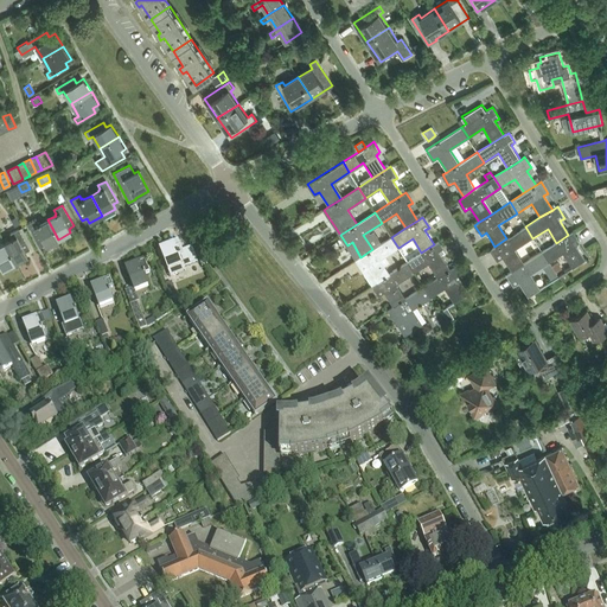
[(43,242),(45,247),(58,240),(48,219),(39,224),(39,223),(38,223),(36,219),(27,224),(38,244),(43,242)]
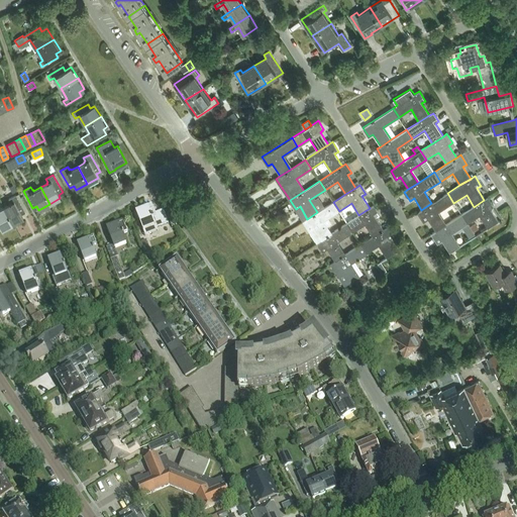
[(428,220),(435,231),(445,225),(438,213),(453,203),(447,193),(431,203),(421,210),(417,212),(424,222),(428,220)]
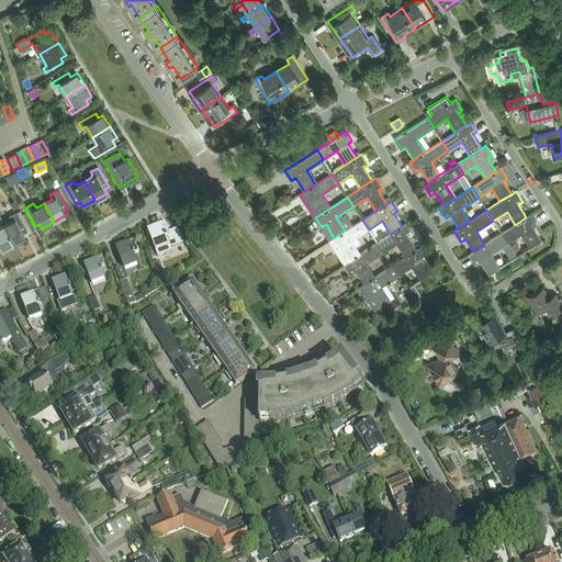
[(18,212),(9,216),(11,220),(10,221),(11,222),(3,226),(13,244),(25,237),(23,234),(27,231),(18,212)]
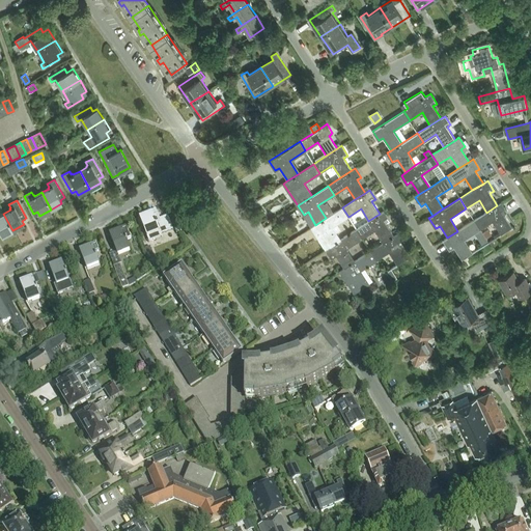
[(501,202),(497,205),(486,213),(474,221),(480,230),(493,222),(501,234),(511,228),(503,215),(507,213),(501,202)]
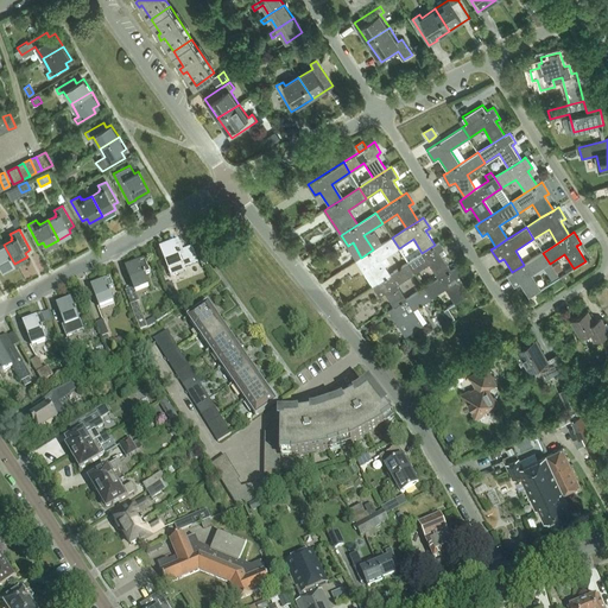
[(380,260),(399,248),(392,238),(373,249),(361,258),(356,260),(363,271),(368,267),(378,282),(390,274),(380,260)]
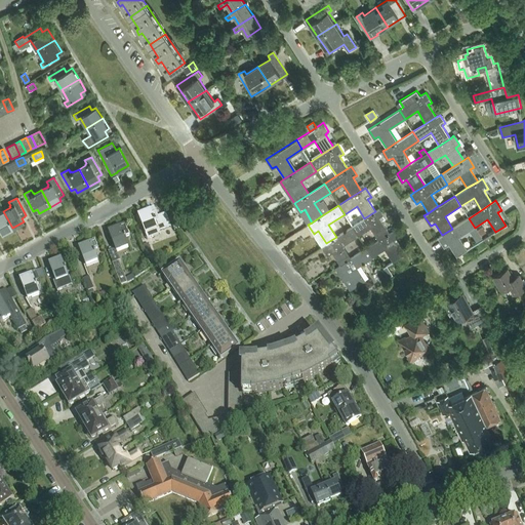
[(166,214),(158,217),(157,215),(154,207),(145,211),(145,212),(138,215),(148,239),(160,235),(159,233),(171,228),(166,214)]
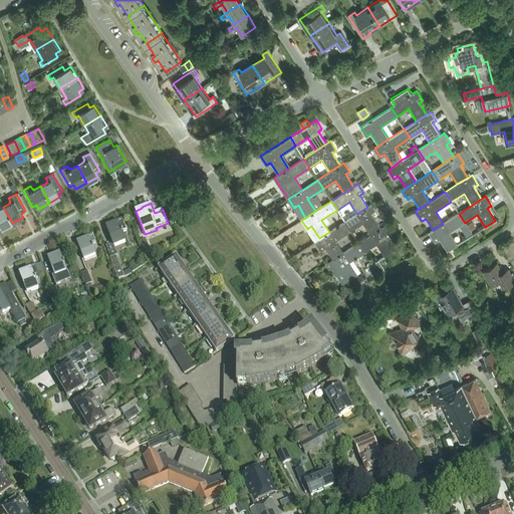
[(362,223),(370,235),(381,229),(373,216),(377,214),(371,205),(367,207),(356,214),(345,222),(350,231),(362,223)]
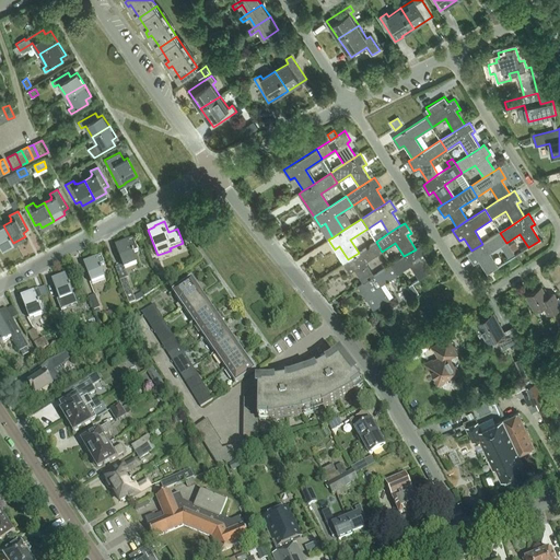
[(0,245),(1,248),(13,243),(3,225),(0,226),(0,245)]
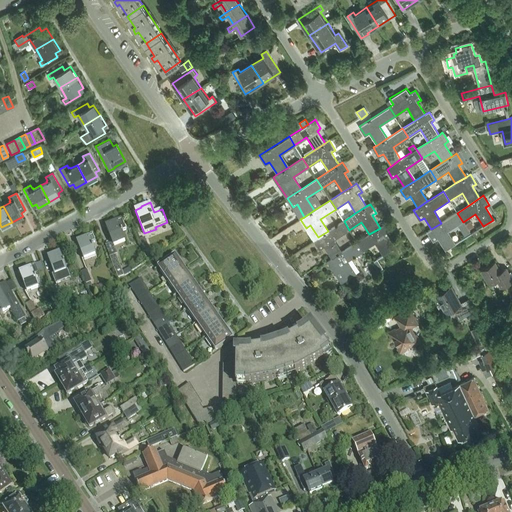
[(447,232),(463,222),(457,213),(441,223),(431,229),(427,232),(433,241),(437,238),(445,251),(455,244),(447,232)]
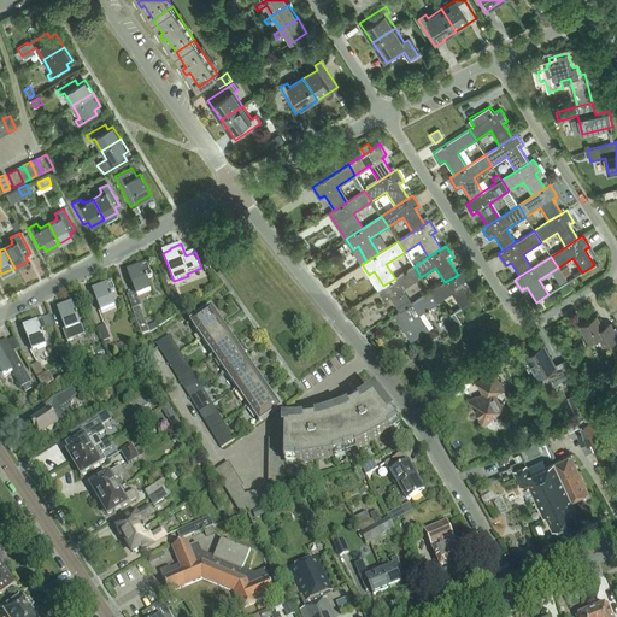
[(127,272),(136,297),(151,291),(146,276),(147,276),(146,274),(151,272),(146,262),(134,266),(135,269),(127,272)]
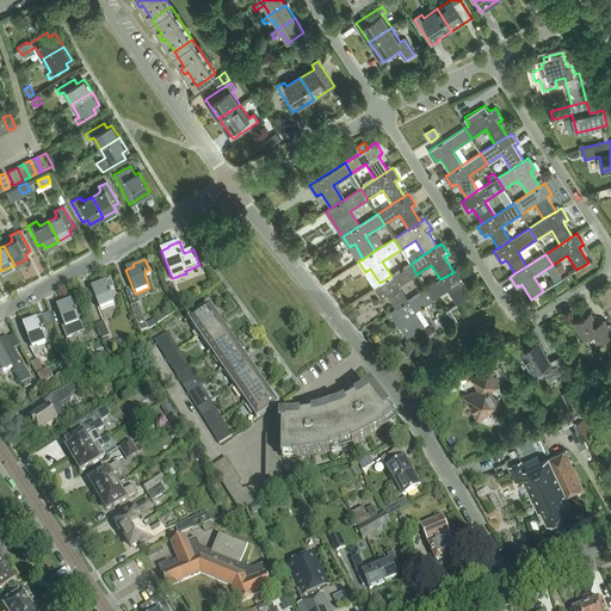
[(387,294),(396,309),(408,301),(399,287),(417,275),(411,264),(392,276),(380,283),(375,287),(382,297),(387,294)]
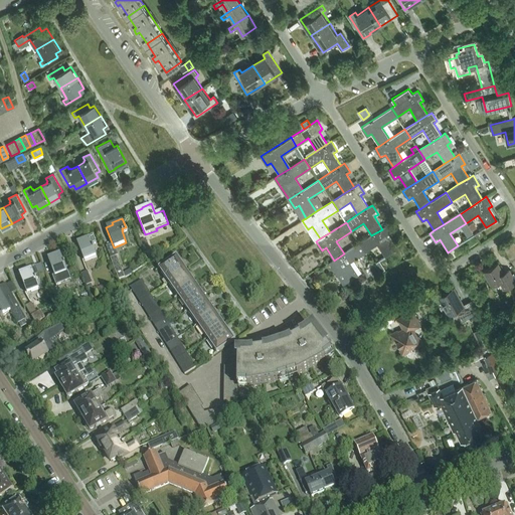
[(385,226),(382,229),(371,235),(359,243),(365,252),(377,244),(385,256),(395,250),(387,238),(391,235),(385,226)]
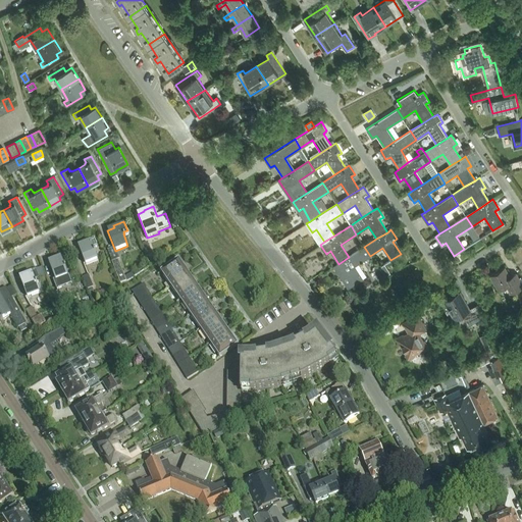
[(85,242),(86,244),(79,246),(86,264),(98,260),(96,253),(96,251),(95,251),(94,248),(98,247),(94,238),(85,242)]
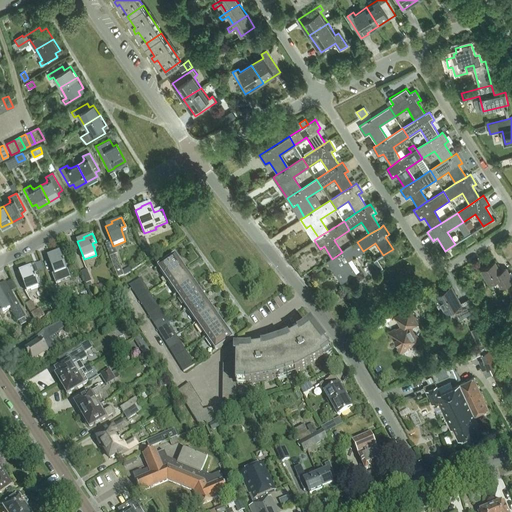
[(150,251),(145,239),(139,242),(143,253),(144,253),(150,251)]
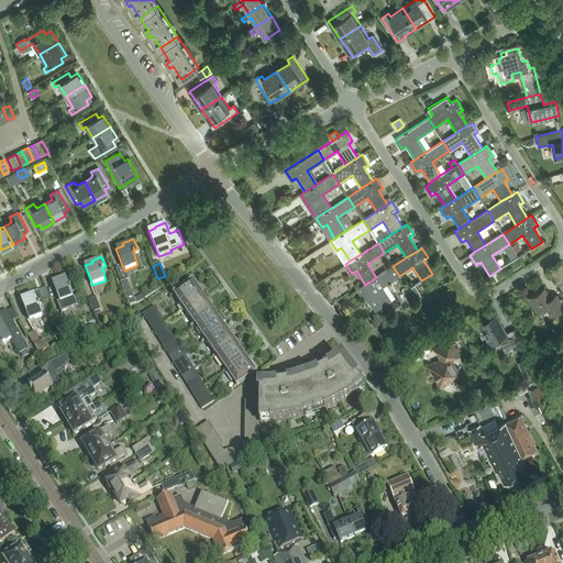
[(387,285),(399,276),(393,266),(376,277),(365,285),(361,287),(375,310),(395,298),(387,285)]
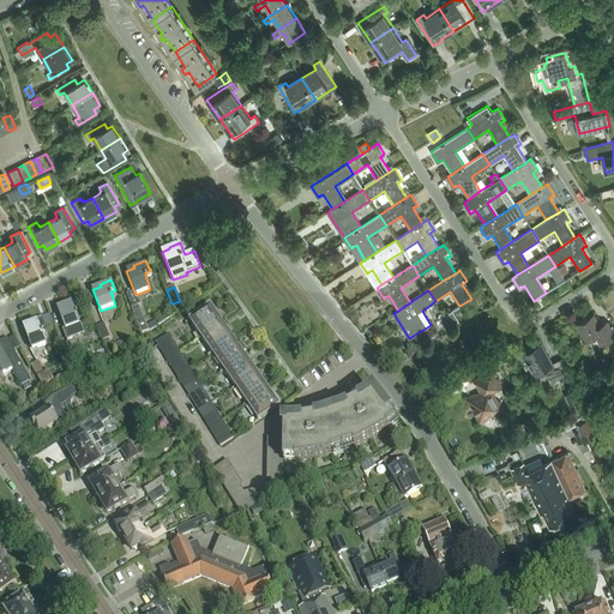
[(613,292),(613,290),(601,298),(605,304),(613,296),(613,292)]
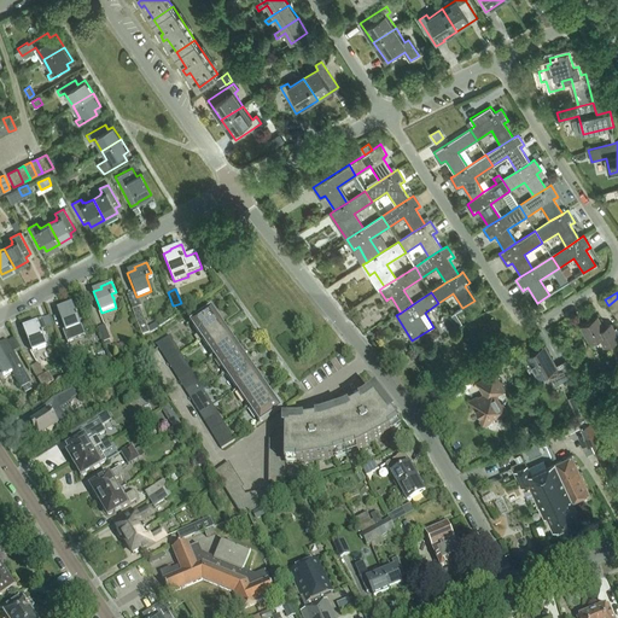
[(76,301),(65,304),(66,308),(58,310),(65,331),(63,332),(68,343),(74,340),(73,338),(83,334),(77,319),(79,318),(77,315),(76,316),(75,313),(81,310),(76,301)]
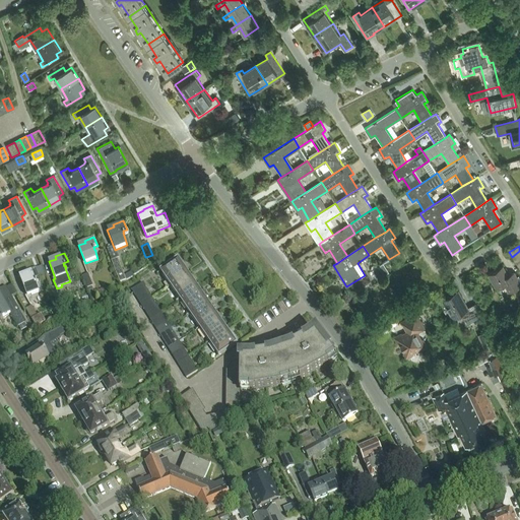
[(152,255),(146,257),(148,262),(156,259),(154,254),(152,255)]
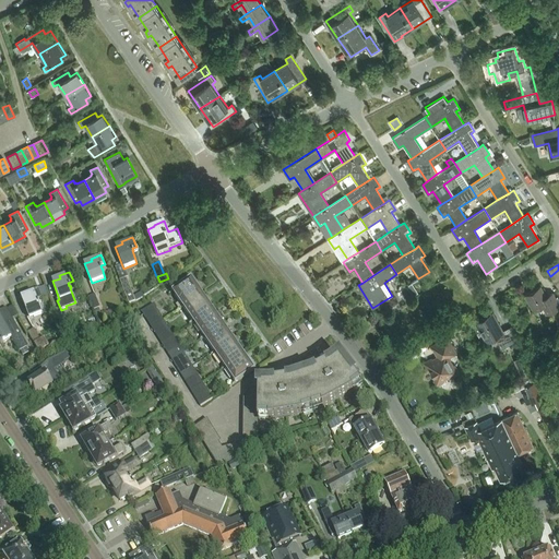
[(182,308),(203,293),(192,277),(171,292),(182,308)]
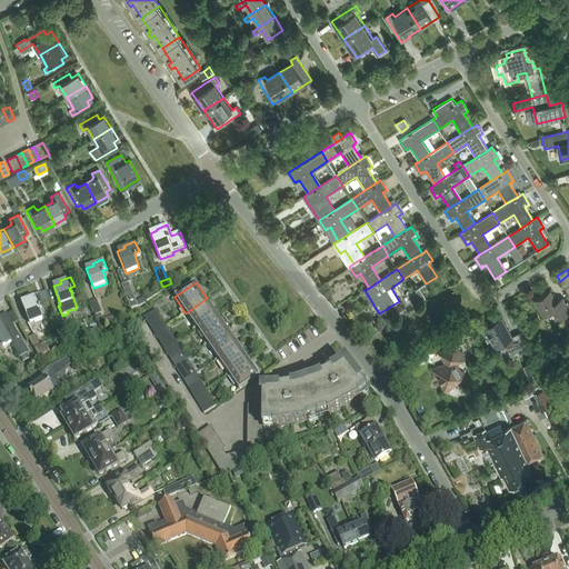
[(138,307),(129,283),(121,286),(130,310),(138,307)]
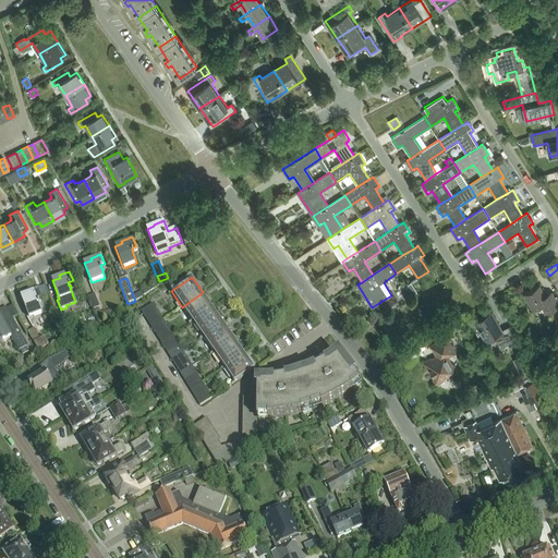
[(545,296),(540,286),(524,294),(533,310),(542,305),(547,314),(557,307),(557,303),(552,292),(545,296)]
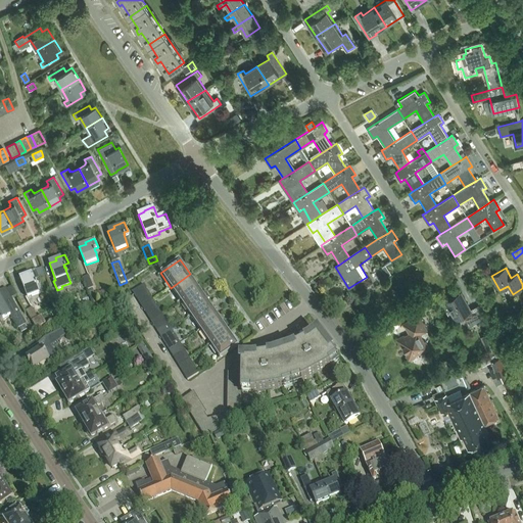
[(35,281),(39,279),(36,270),(27,274),(27,275),(19,278),(28,298),(40,293),(37,287),(39,286),(38,284),(36,284),(35,281)]
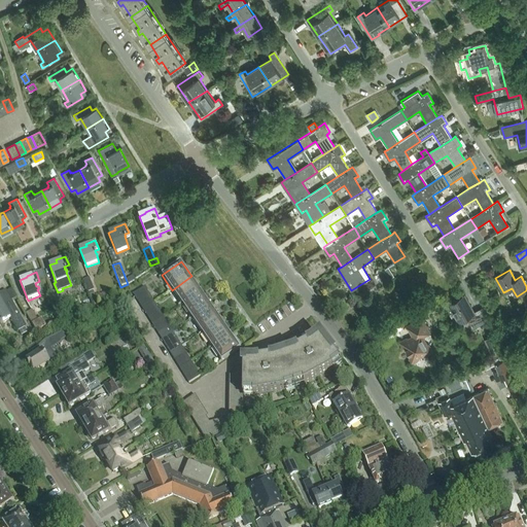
[(388,281),(382,272),(377,275),(383,285),(388,281)]
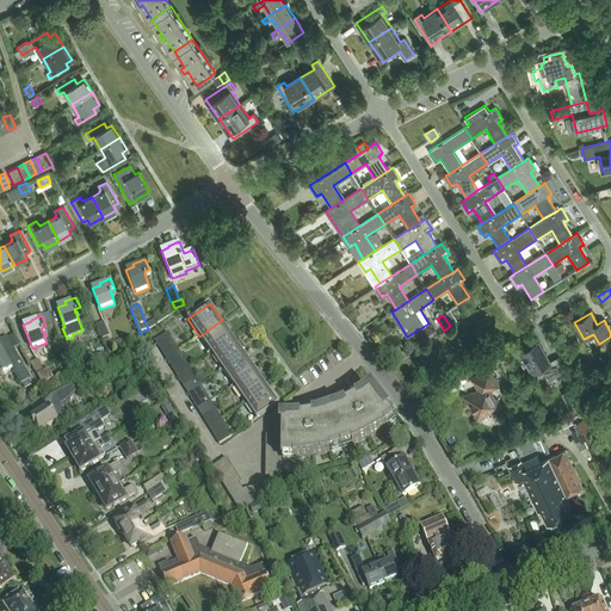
[(234,338),(222,320),(199,337),(211,353),(234,338)]
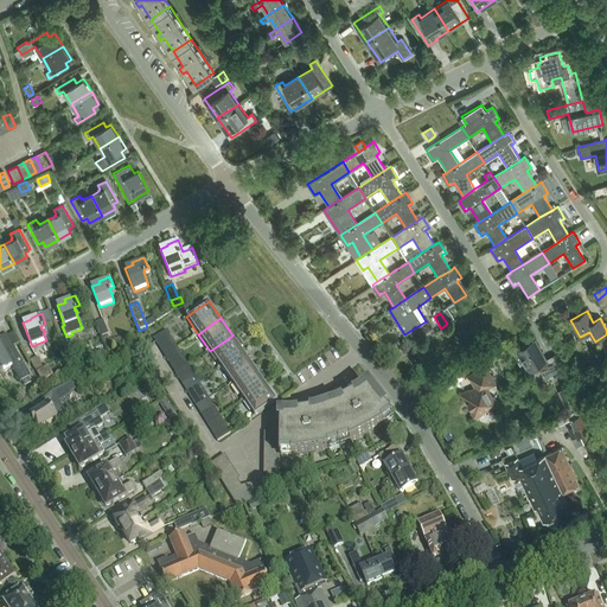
[(108,334),(103,320),(96,323),(101,337),(108,334)]
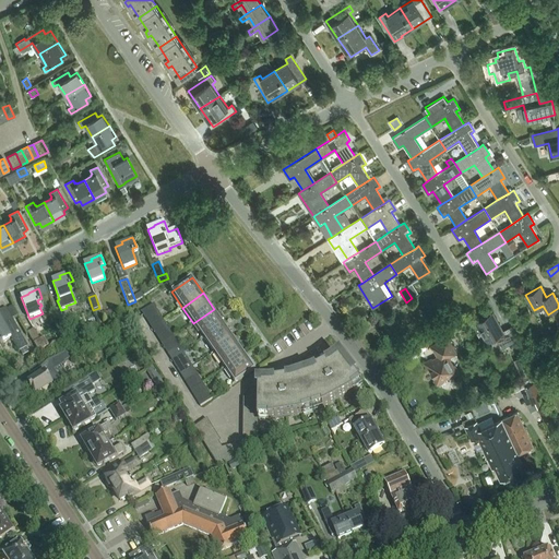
[(153,305),(141,312),(144,317),(151,329),(164,321),(153,305)]
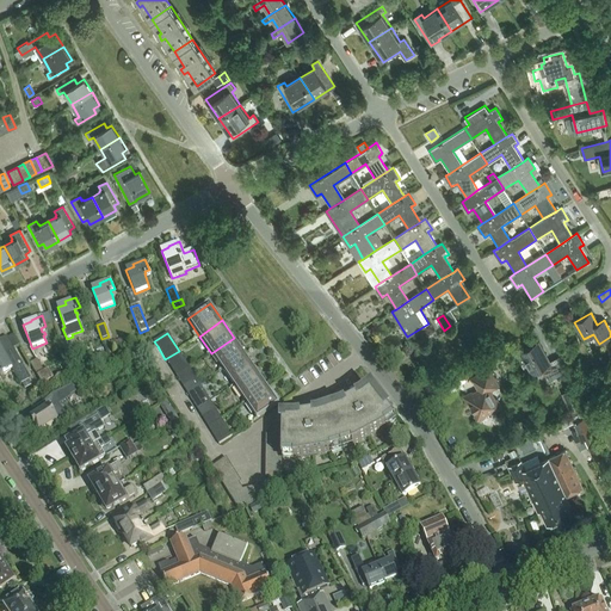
[(0,376),(12,369),(18,380),(20,386),(31,380),(7,337),(0,340),(0,347),(0,349),(0,376)]
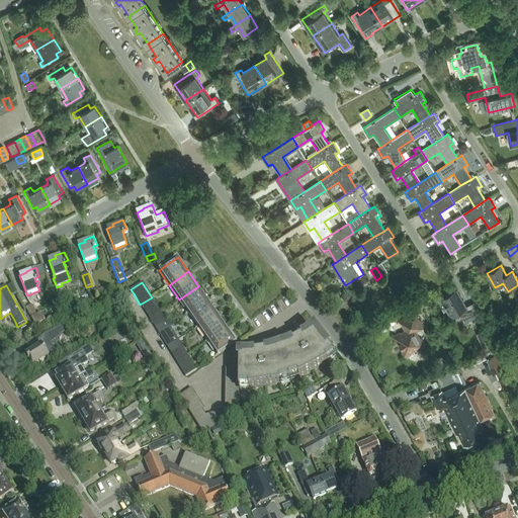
[(179,299),(188,314),(207,299),(198,286),(179,299)]
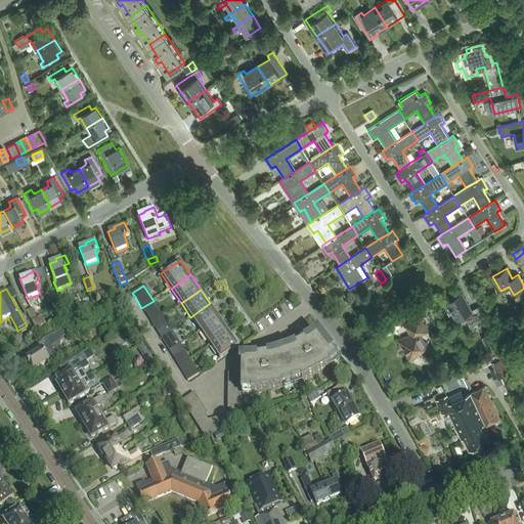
[(66,309),(59,293),(53,295),(59,311),(66,309)]
